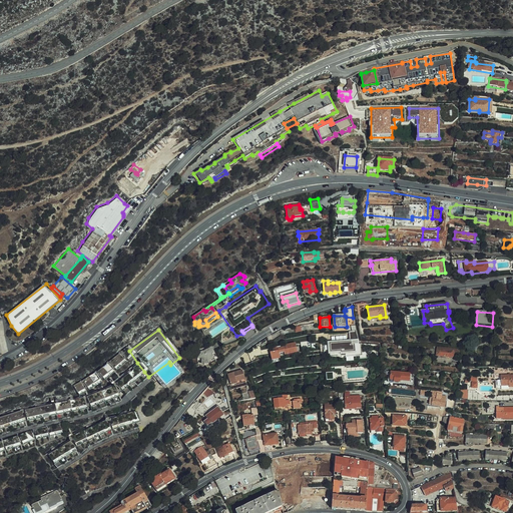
[(352,331),(348,331),(349,342),(357,341),(356,331),(352,331)]
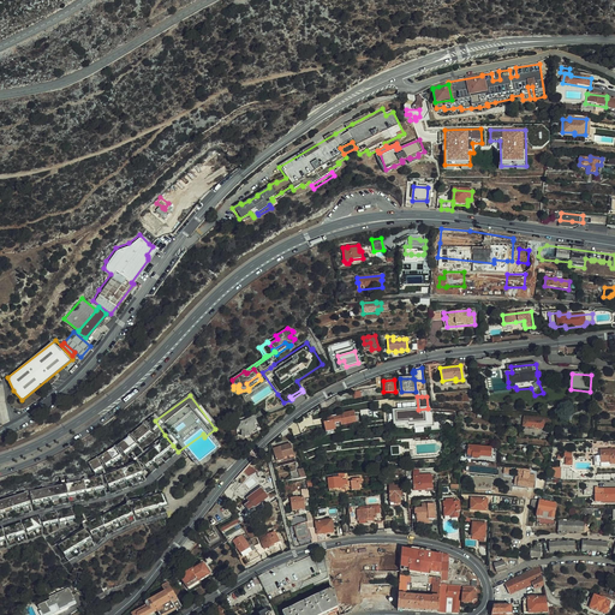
[(428,408),(418,410),(386,412),(386,424),(393,424),(393,428),(406,427),(406,423),(412,423),(413,429),(430,428),(430,430),(430,433),(439,433),(437,424),(433,424),(430,424),(429,416),(428,408)]
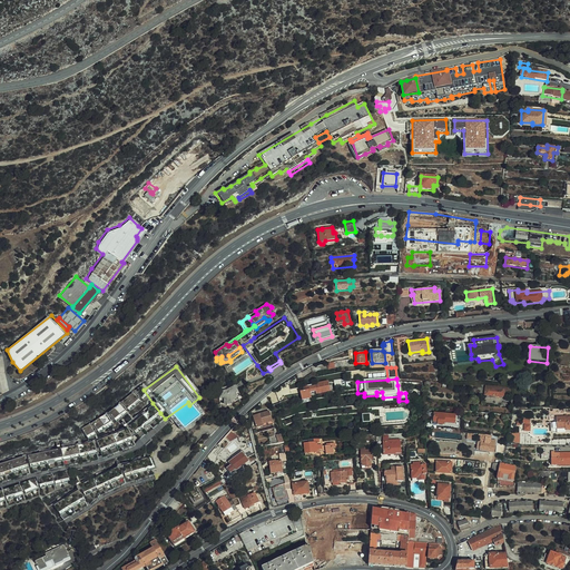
[(327,381),(300,387),(302,401),(311,399),(311,395),(330,391),(327,381)]
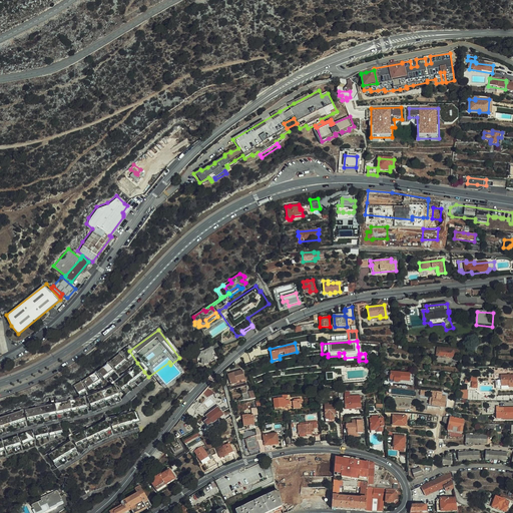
[(211,354),(213,353),(211,348),(204,352),(197,352),(197,359),(201,359),(201,365),(204,364),(207,363),(210,362),(209,360),(213,358),(211,354)]
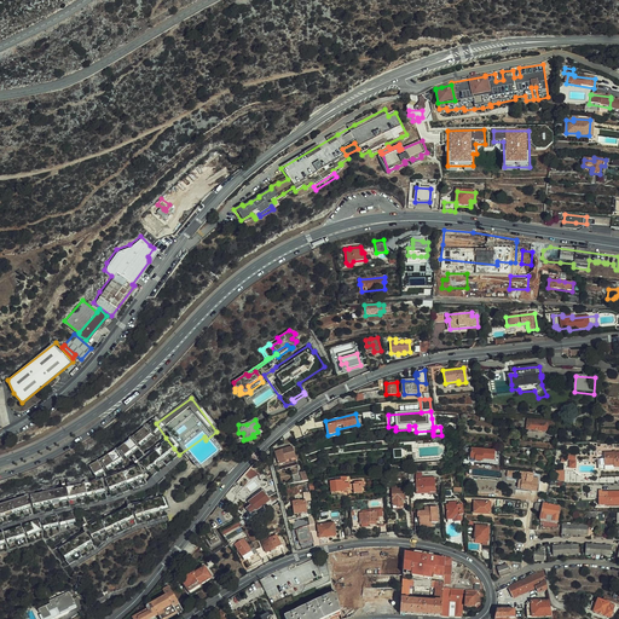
[(528,429),(547,432),(548,426),(548,423),(528,421),(528,429)]
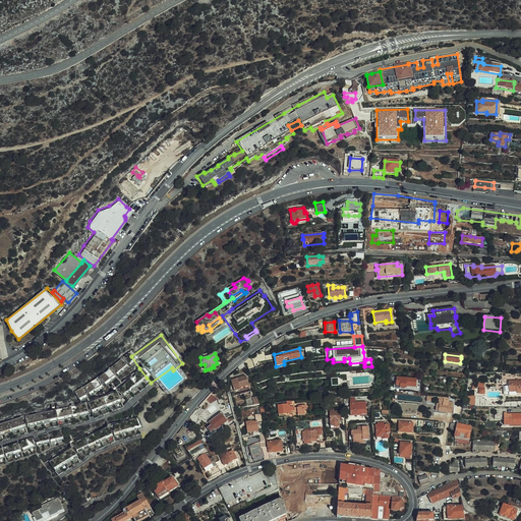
[(129,361),(125,355),(119,360),(124,365),(129,361)]
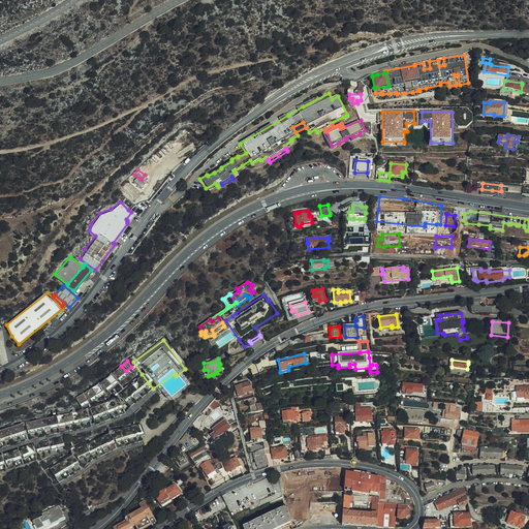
[(131,367),(126,371),(128,374),(136,368),(134,365),(131,367)]
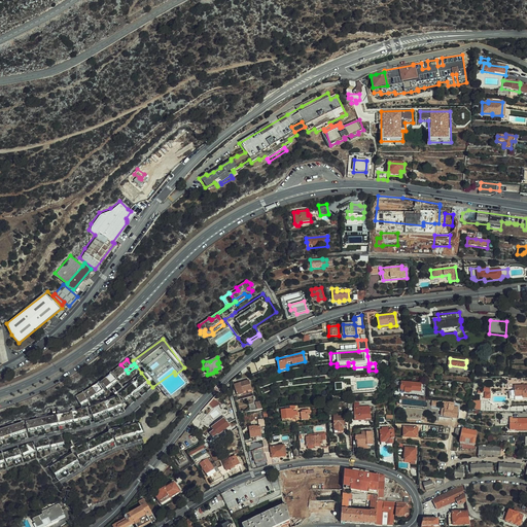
[(113,379),(124,372),(118,365),(108,373),(113,379)]
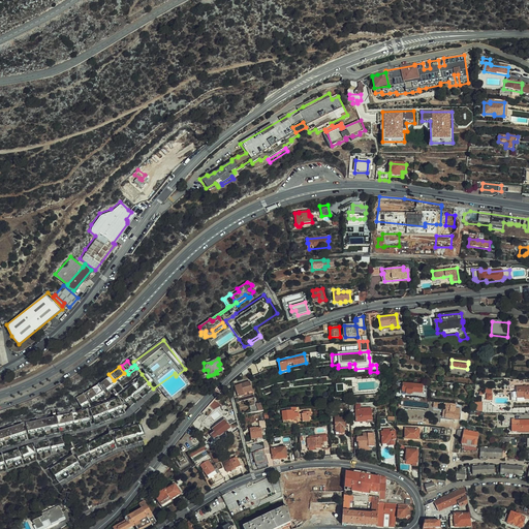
[(187,371),(185,369),(176,376),(178,377),(187,371)]
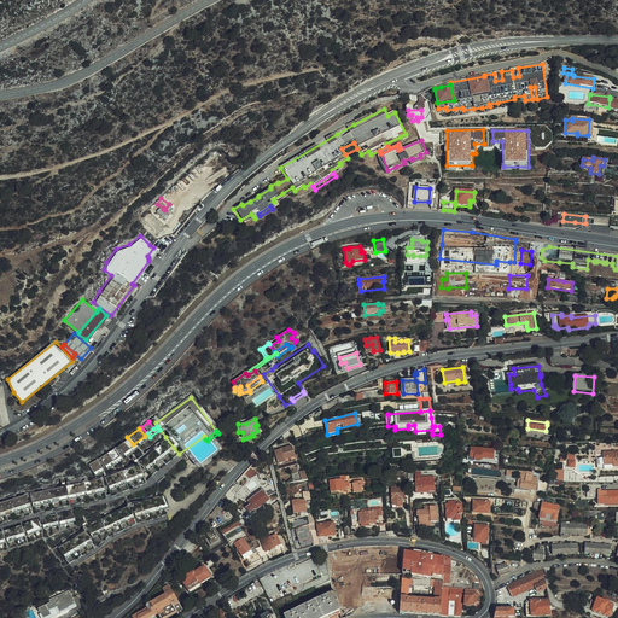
[(147,439),(145,436),(133,444),(135,448),(147,439)]
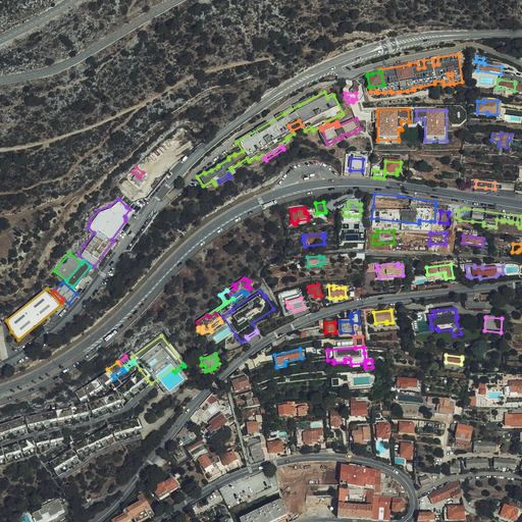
[(140,369),(137,371),(142,377),(145,380),(147,378),(140,369)]
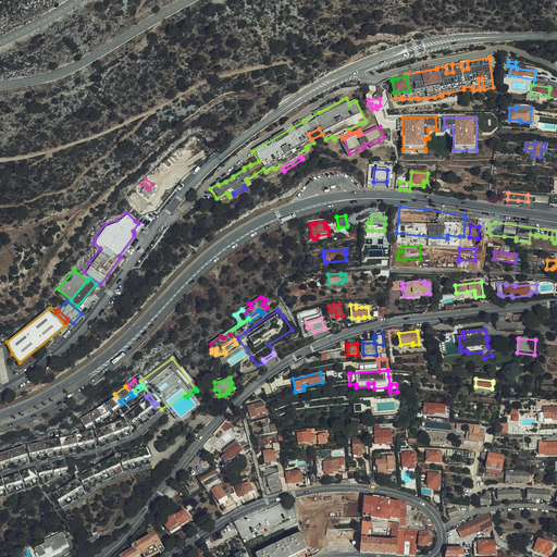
[(108,409),(118,403),(112,396),(102,404),(108,409)]
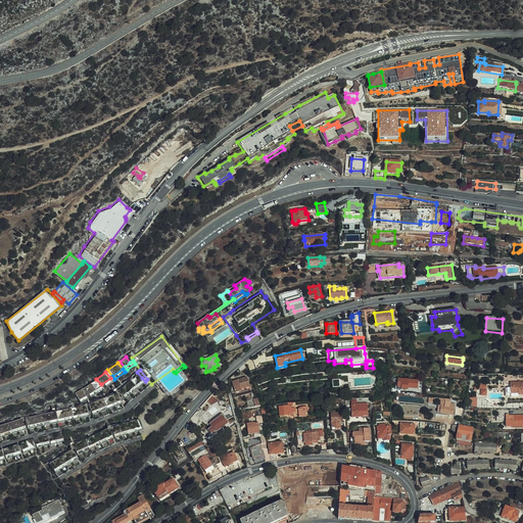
[(142,378),(137,372),(130,377),(131,378),(112,391),(116,396),(142,378)]
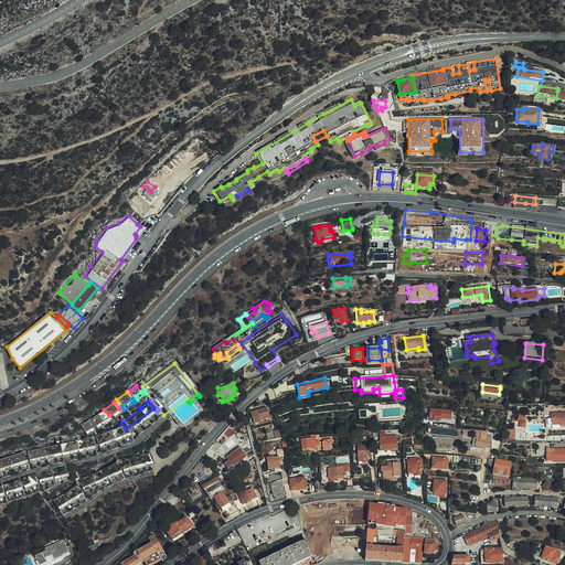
[(266,407),(251,412),(254,424),(269,419),(266,407)]
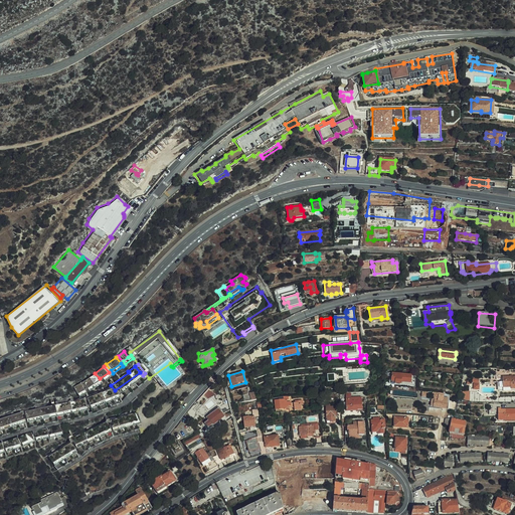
[(111,375),(109,372),(100,378),(102,381),(111,375)]
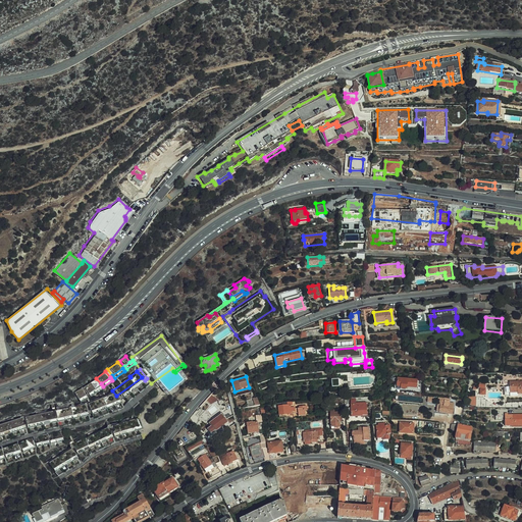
[(142,377),(116,396),(119,399),(145,380),(142,377)]
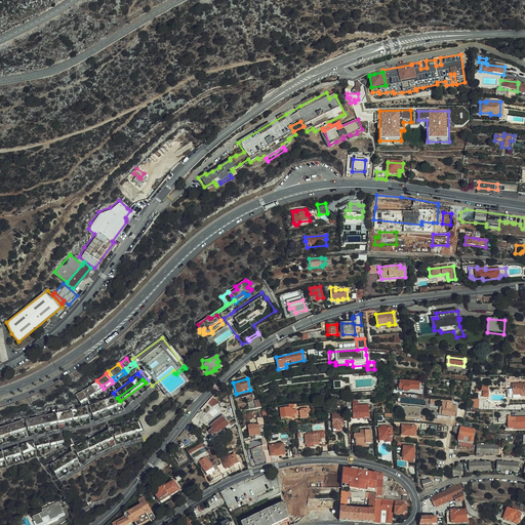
[(86,397),(99,388),(94,380),(82,390),(86,397)]
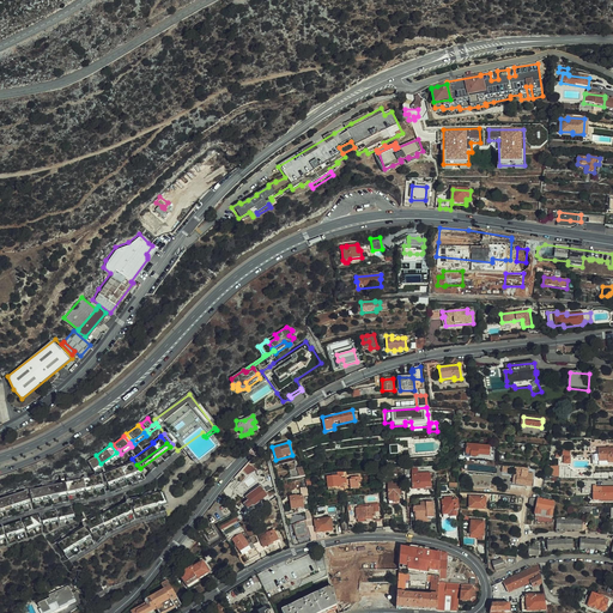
[(492,447),(466,444),(466,448),(466,454),(471,455),(471,456),(489,459),(490,451),(490,450),(492,450),(492,447)]
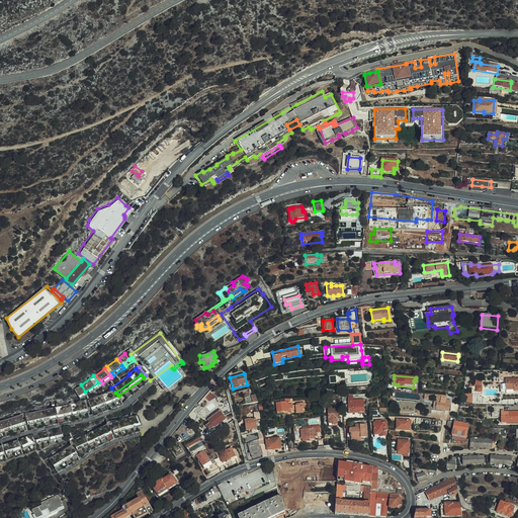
[(517,378),(505,379),(505,384),(506,394),(517,393),(517,378)]
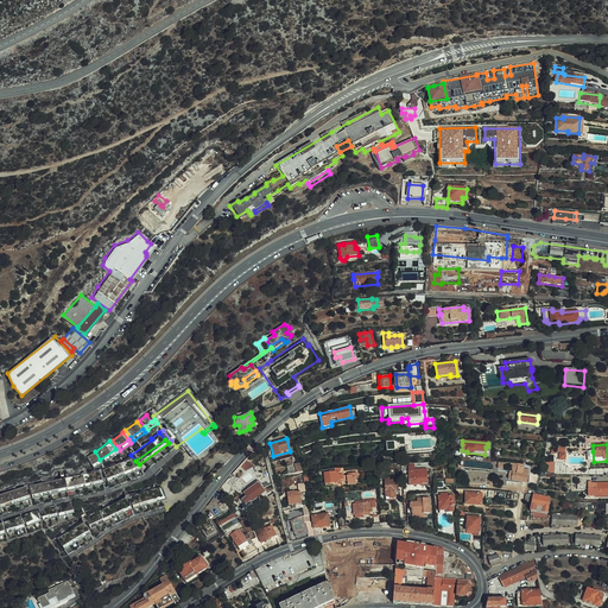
[(118,451),(115,449),(100,460),(102,462),(118,451)]
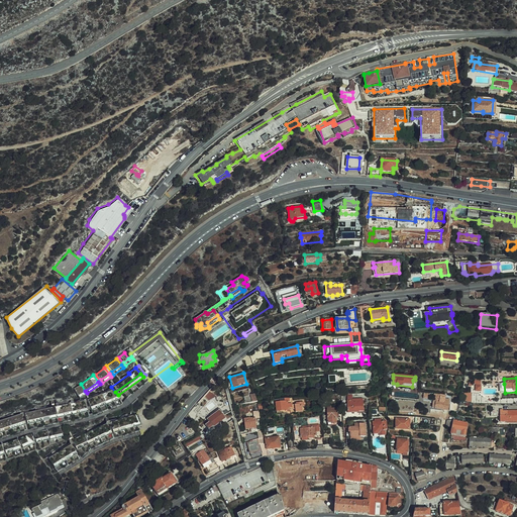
[(471,392),(479,393),(479,385),(472,384),(471,392)]
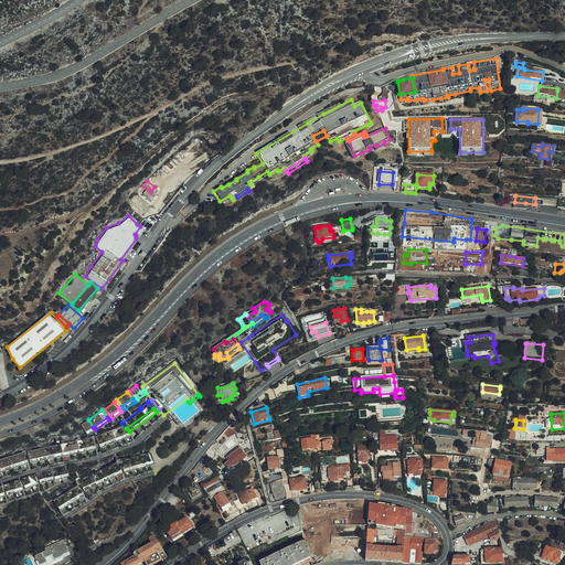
[(432,435),(457,435),(457,424),(432,425),(432,435)]
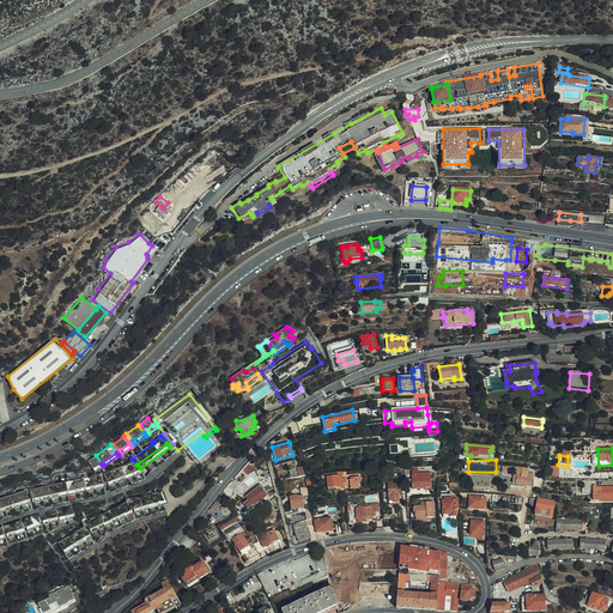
[(95,461),(82,463),(84,473),(97,469),(95,461)]
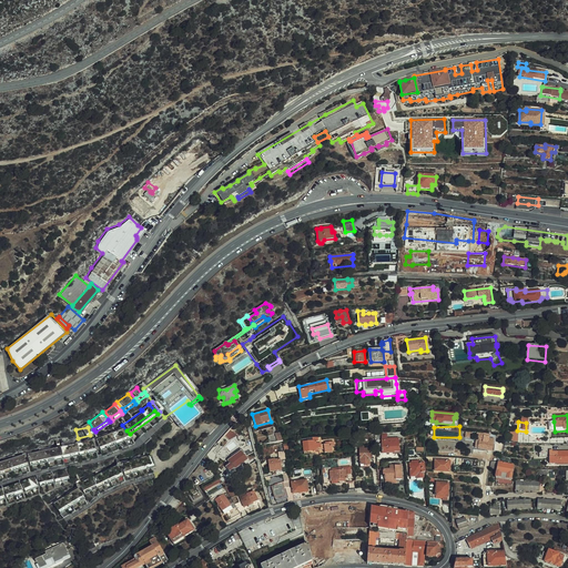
[(95,447),(125,436),(123,427),(92,438),(95,447)]
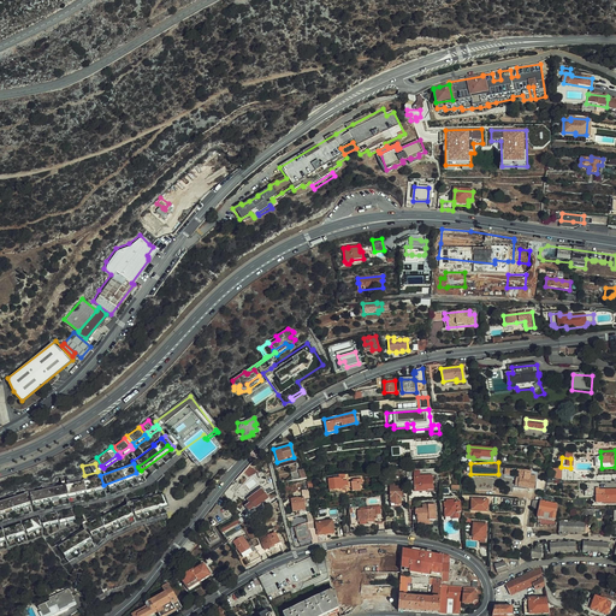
[(517,486),(534,489),(535,480),(531,479),(532,472),(523,472),(522,478),(519,478),(517,486)]
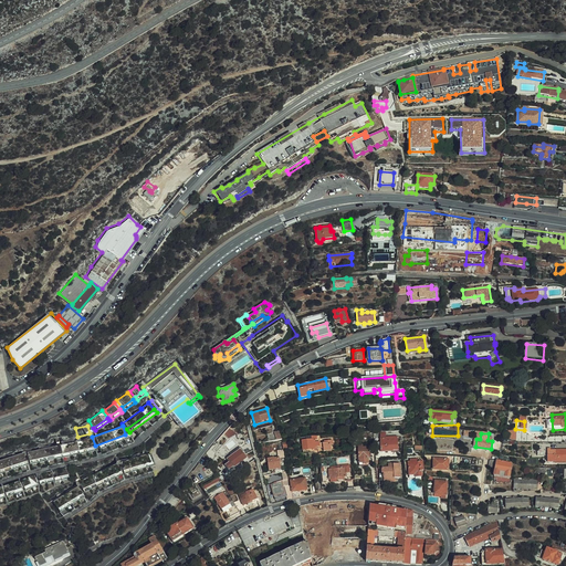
[(127,439),(125,435),(95,446),(96,450),(127,439)]
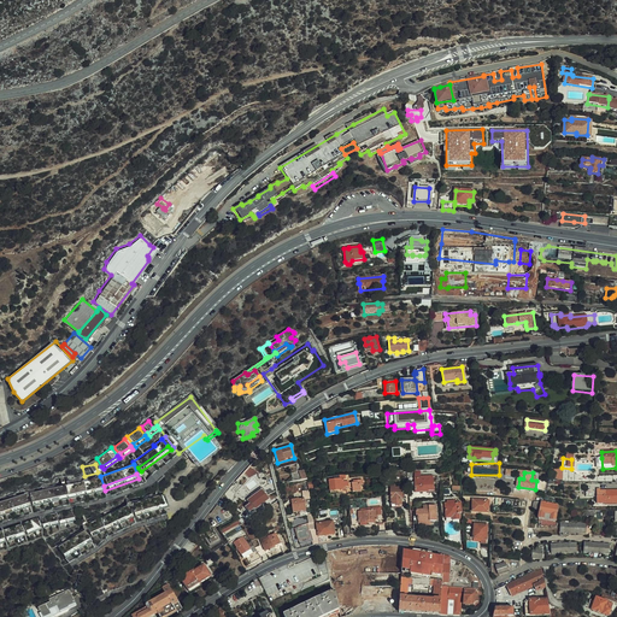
[(334,480),(329,480),(330,492),(339,491),(347,489),(346,483),(344,483),(342,480),(345,480),(345,475),(339,476),(339,479),(334,480)]
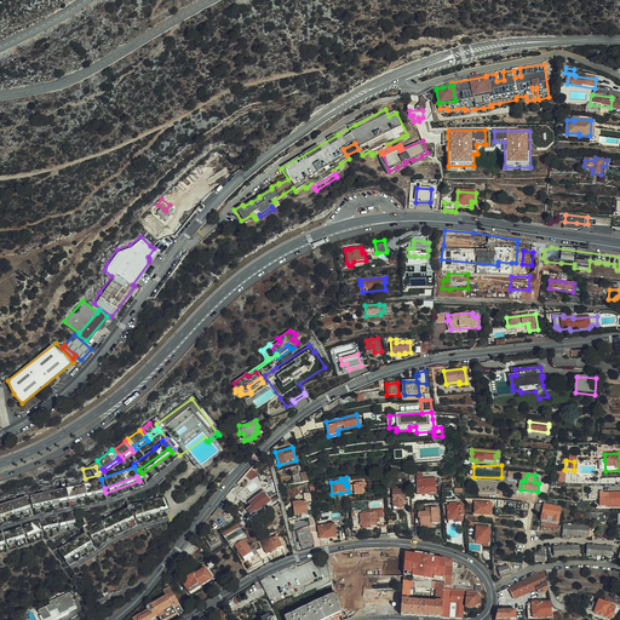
[(435,478),(423,478),(423,481),(417,481),(417,495),(430,495),(430,494),(436,493),(435,478)]
